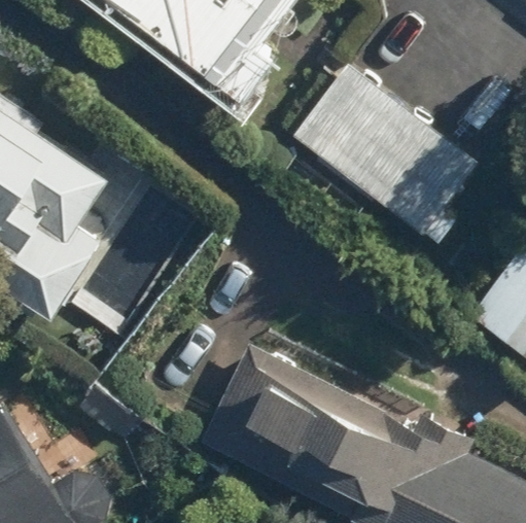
[(104,0),(237,102),(272,56),(255,43),(287,0),(104,0)]
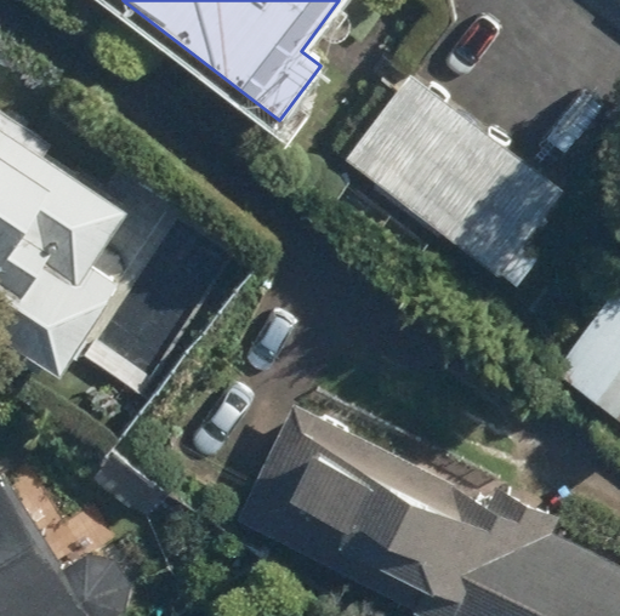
[(413,70),(345,159),(518,292),(541,262),(518,244),(563,186),(413,70)]
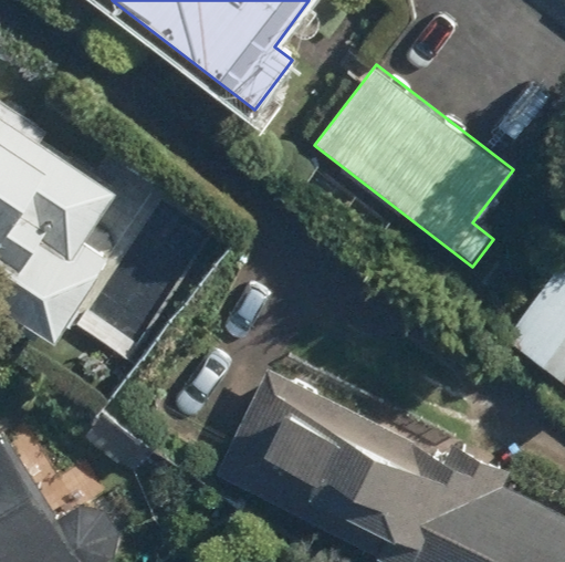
[(0,312),(49,344),(82,295),(92,302),(153,212),(39,136),(49,121),(0,87),(0,312)]
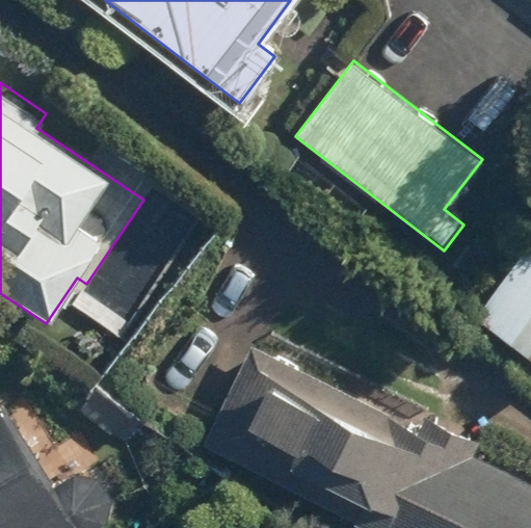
[(530,254),(526,251),(498,289),(530,313),(530,315),(514,338),(530,350),(530,254)]
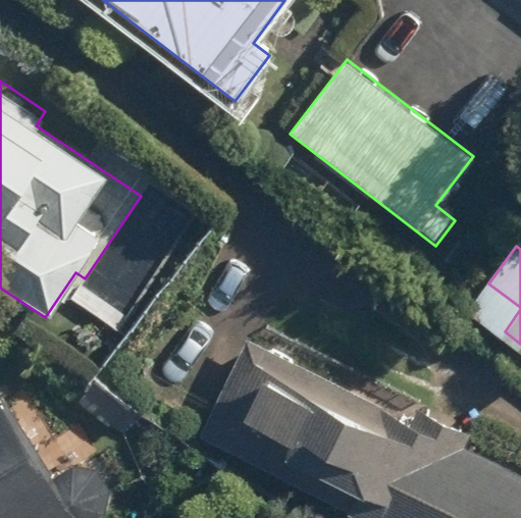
[(409,418),(243,341),(196,441),(360,517),(520,517),(520,470),(465,445),(470,432),(415,406),(409,418)]
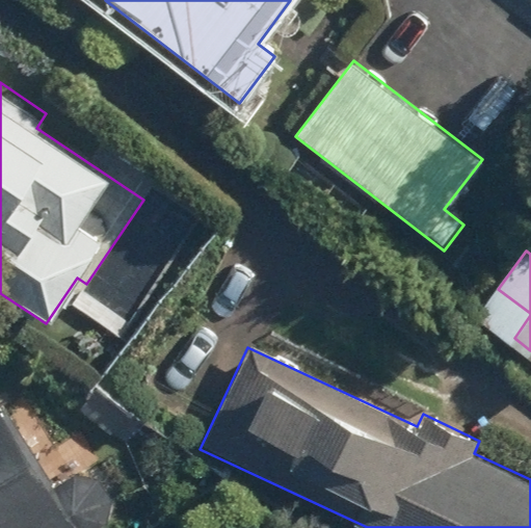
[(88,527),(105,518),(105,516),(106,515),(106,512),(107,510),(107,508),(107,507),(107,505),(107,503),(107,501),(107,500),(107,498),(106,496),(106,495),(105,493),(104,491),(104,490),(103,487),(102,486),(101,484),(100,483),(98,482),(97,481),(96,479),(95,478),(93,477),(91,476),(89,476),(87,475),(86,474),(84,474),(82,473),(81,473),(79,473),(77,472),(76,472),(50,489),(0,412),(0,527),(88,527)]
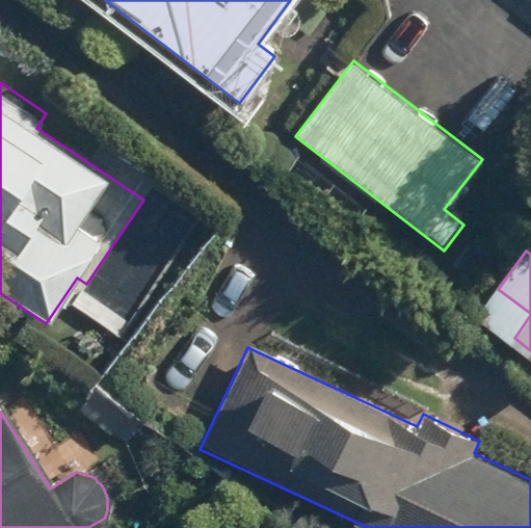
All buildings are outlined.
